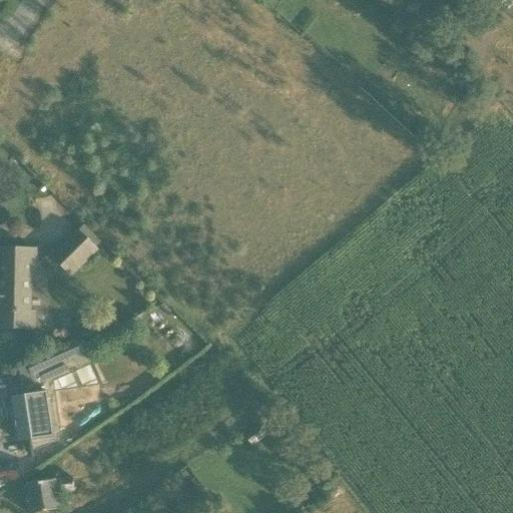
[(470,88),(464,102),(475,106),(481,93),(470,88)]
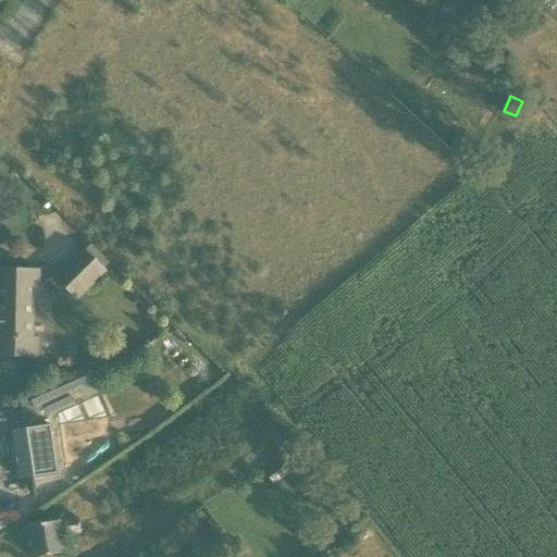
[(110,263),(91,245),(84,251),(84,250),(53,279),(75,301),(106,273),(102,271),(110,263)]
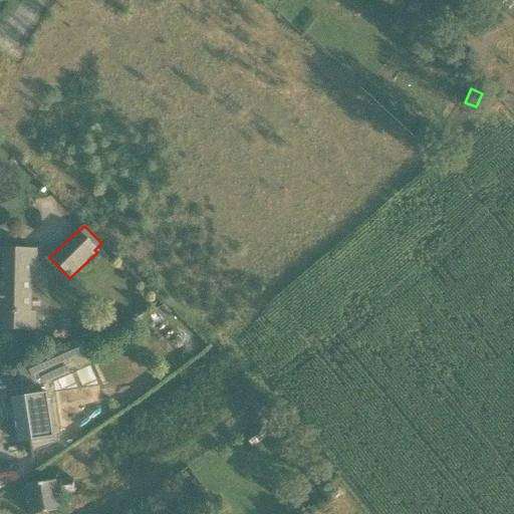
[(0,329),(34,330),(34,313),(29,312),(30,283),(35,283),(35,249),(0,248),(0,329)]
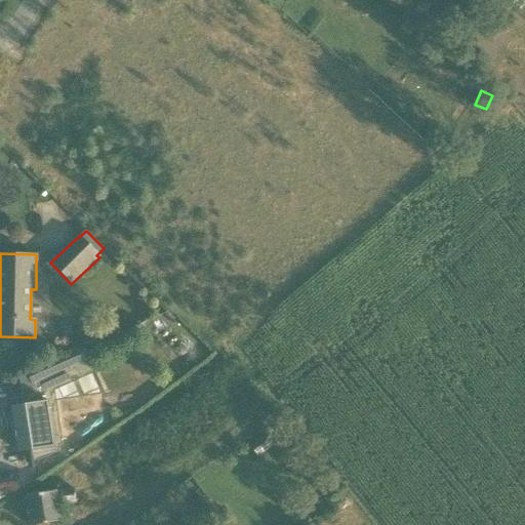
[(33,467),(33,462),(57,452),(57,447),(50,401),(48,401),(46,391),(69,380),(70,382),(74,380),(73,378),(88,372),(80,353),(82,352),(82,350),(18,378),(18,382),(27,379),(31,390),(27,392),(27,393),(22,395),(23,404),(10,406),(17,452),(30,450),(32,468),(33,467)]
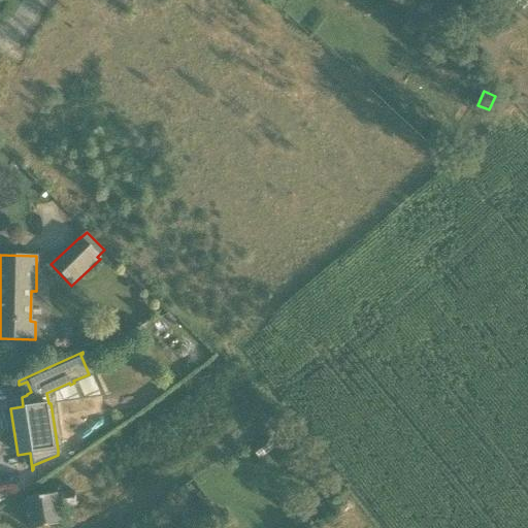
[(75,505),(88,503),(86,490),(73,492),(75,505)]
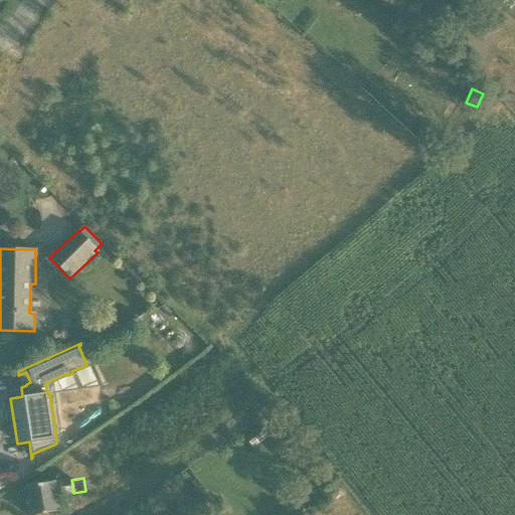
[(27,514),(37,514),(47,514),(57,512),(54,496),(73,493),(71,480),(23,487),(27,514)]
